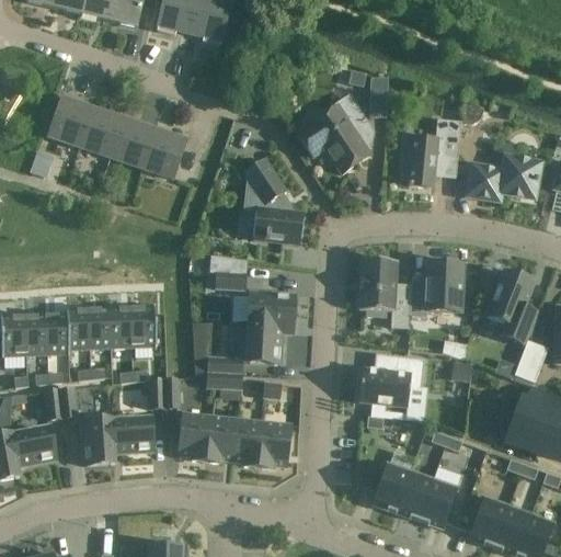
[(54,8),(80,13),(82,0),(54,0),(53,7),(54,8)]
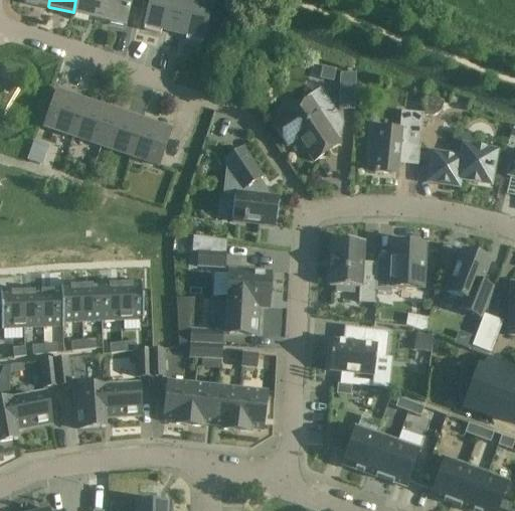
[(75,0),(73,12),(99,18),(103,0),(75,0)]
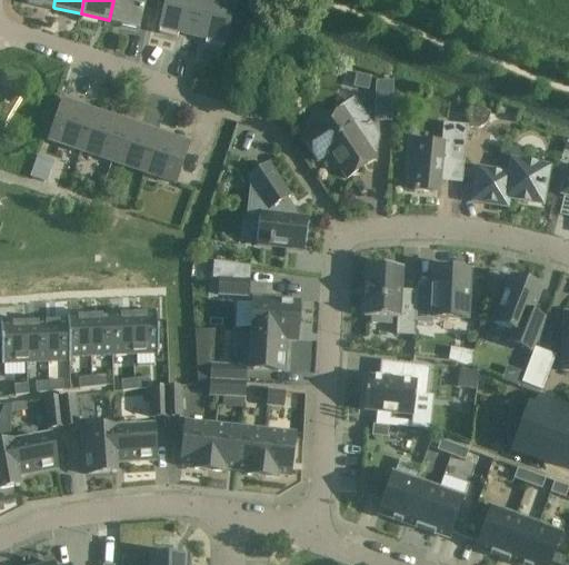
[(113,0),(109,20),(137,26),(142,0),(113,0)]
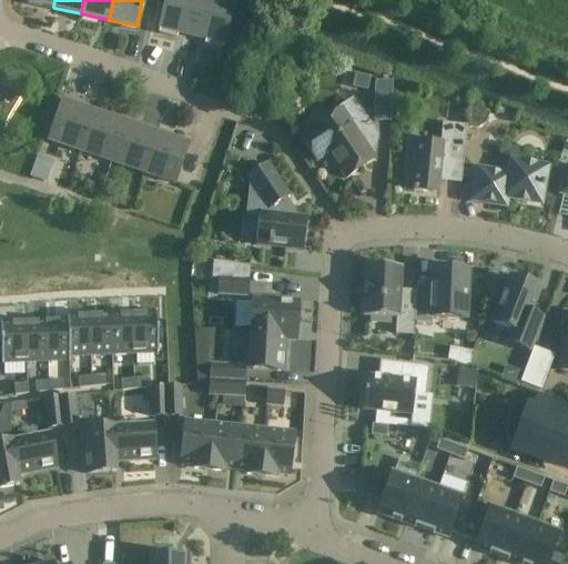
[(164,0),(159,29),(176,33),(178,28),(191,31),(198,0),(164,0)]
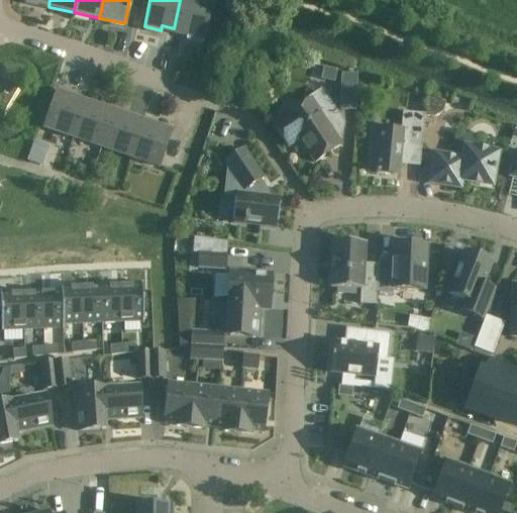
[(186,35),(202,39),(211,0),(180,0),(174,28),(187,31),(186,35)]
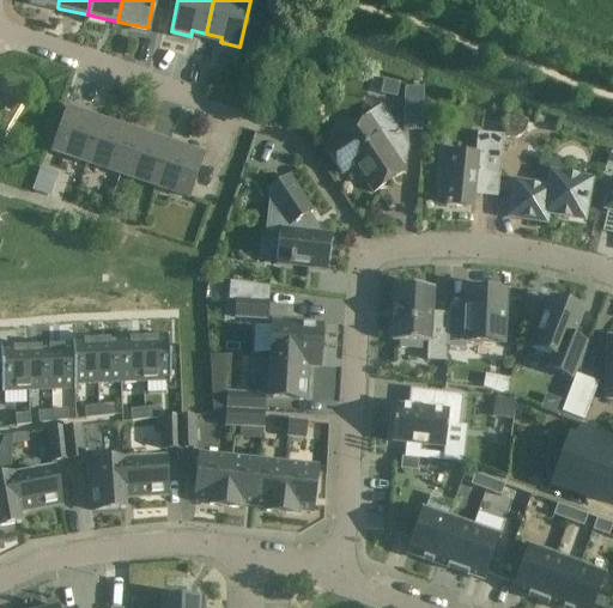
[(53,149),(87,159),(102,115),(67,104),(53,149)]
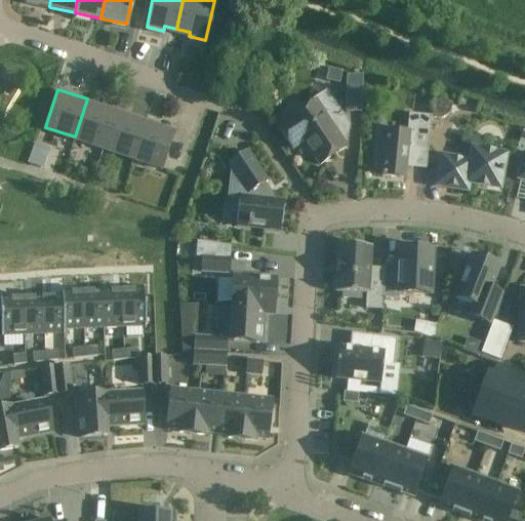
[(305,138),(320,162),(346,145),(339,134),(350,127),(351,122),(330,91),(323,89),(313,96),(314,99),(278,124),(292,146),(305,138)]
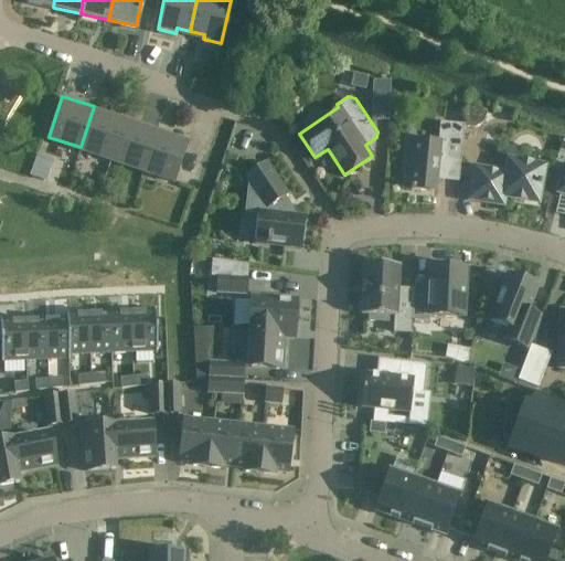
[(81,147),(112,158),(125,117),(94,106),(81,147)]
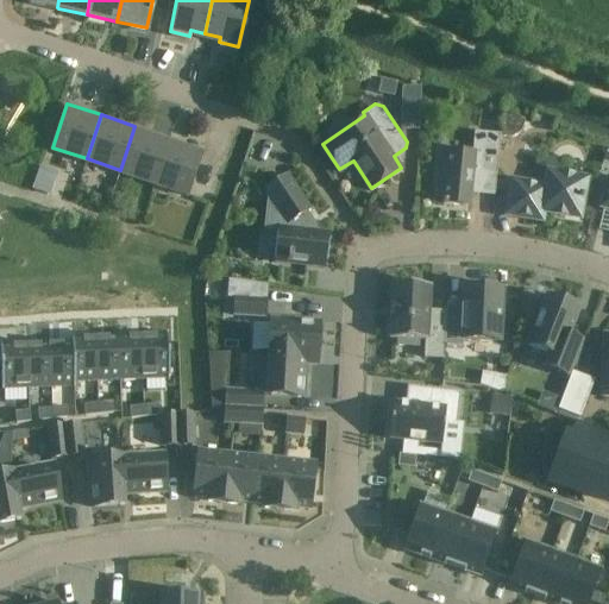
[(120,170),(154,181),(168,137),(135,126),(120,170)]
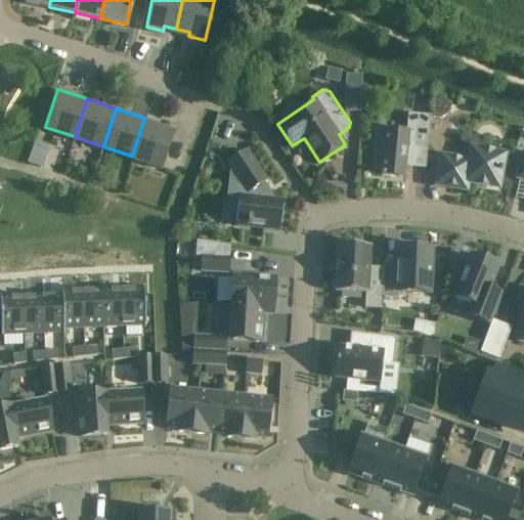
[(405,161),(411,161),(412,146),(427,148),(431,115),(431,113),(408,111),(407,121),(410,121),(410,129),(377,126),(375,156),(377,157),(375,172),(403,175),(405,161)]
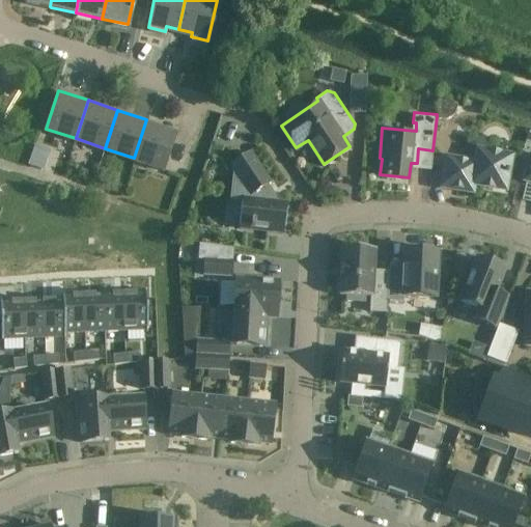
[(164,167),(176,130),(146,119),(134,158),(164,167)]
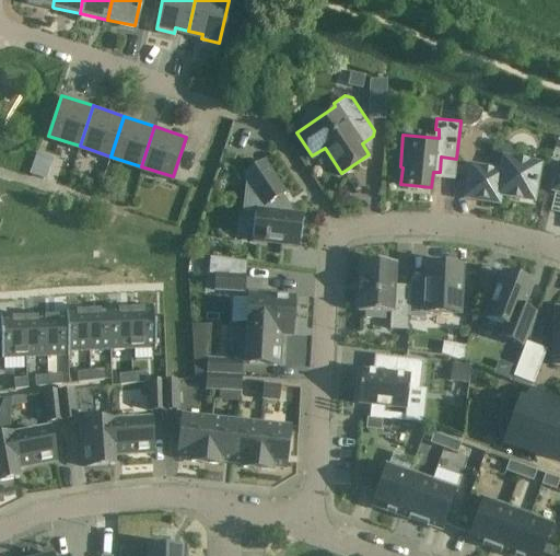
[(467,194),(498,199),(500,192),(533,197),(539,163),(517,159),(520,146),(497,141),(494,154),(504,157),(502,170),(471,164),(467,194)]
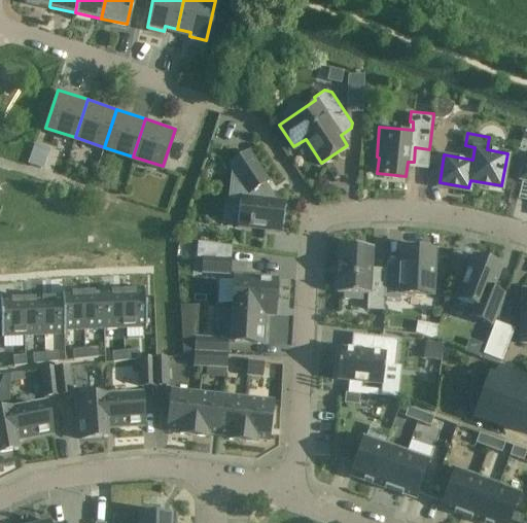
[(28,162),(40,166),(46,146),(35,142),(32,152),(28,162)]
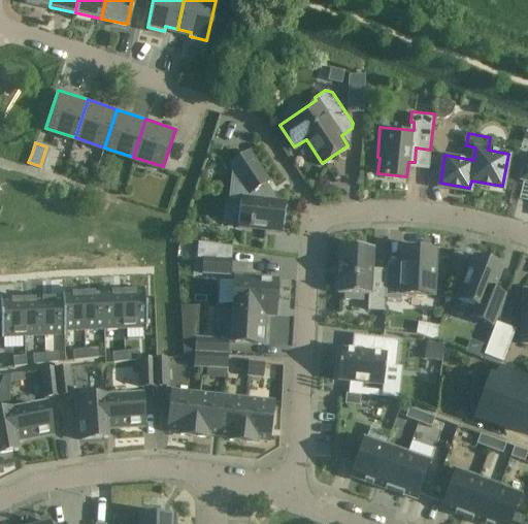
[(249,149),(228,162),(232,167),(229,197),(240,198),(237,224),(282,229),(285,200),(273,199),(273,195),(265,183),(268,179),(249,149)]
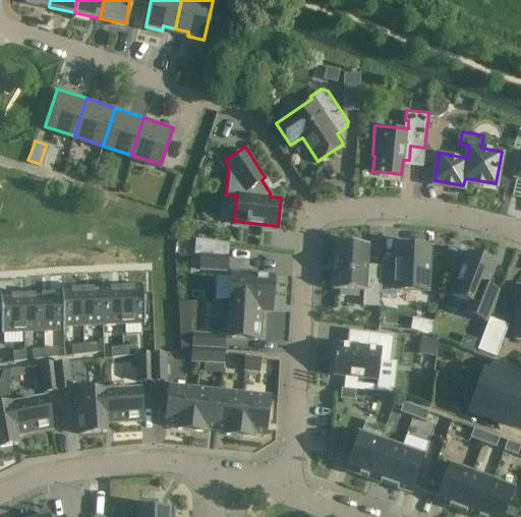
[(380,304),(380,293),(382,265),(366,264),(368,242),(335,240),(334,257),(333,271),(334,271),(333,287),(340,288),(340,293),(357,294),(358,289),(364,289),(363,303),(380,304)]
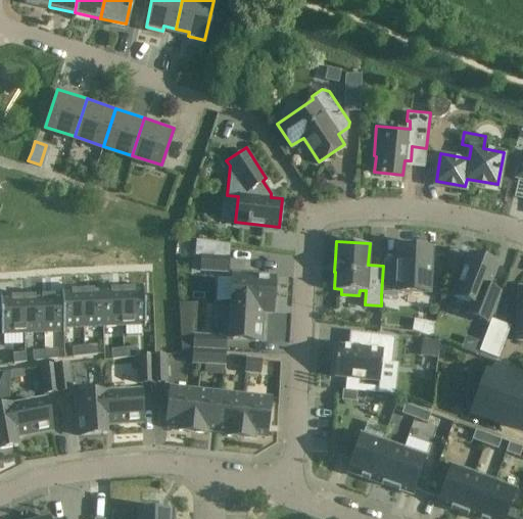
[(381,294),(397,295),(397,289),(429,291),(432,246),(398,244),(397,256),(383,255),(383,266),(381,294)]
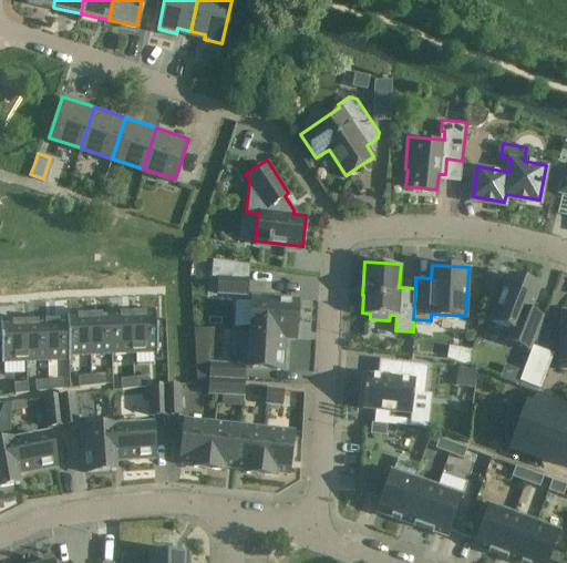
[(533,278),(518,273),(517,276),(509,273),(492,318),(508,325),(504,337),(531,347),(543,315),(529,309),(539,285),(532,282),(533,278)]
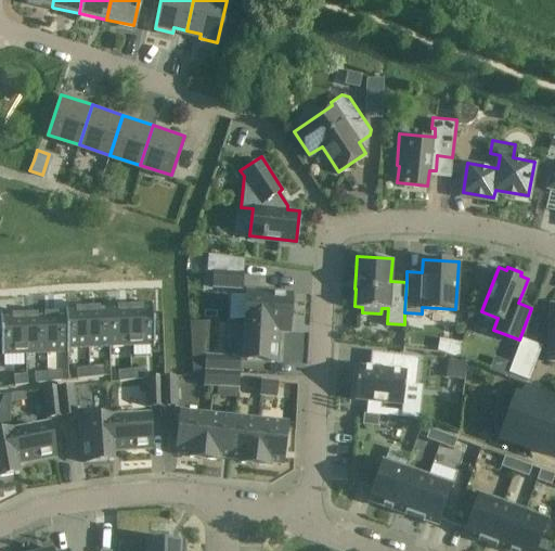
[(211,286),(242,287),(243,270),(213,268),(211,286)]
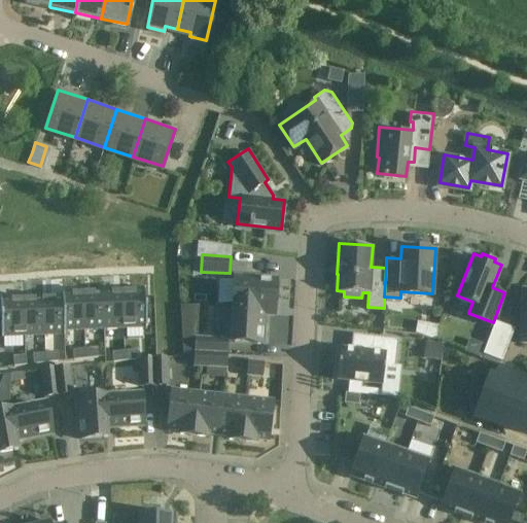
[(276,276),(235,274),(234,303),(236,303),(265,304),(274,305),(276,276)]
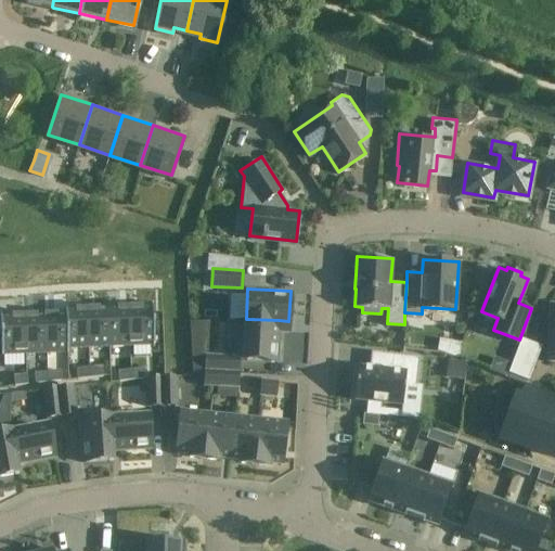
[(153,302),(131,303),(132,344),(154,343),(153,302)]
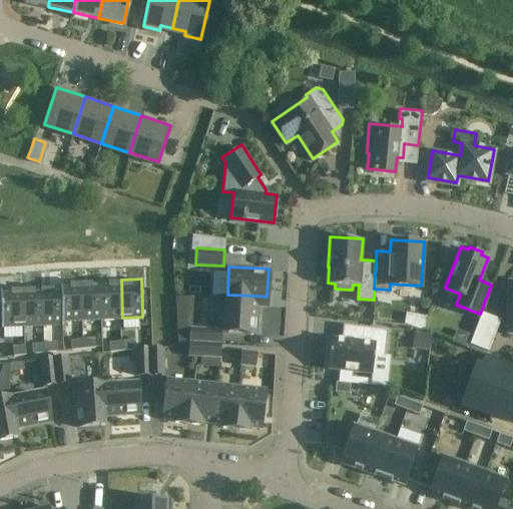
[(121,280),(100,281),(102,318),(122,318),(121,280)]
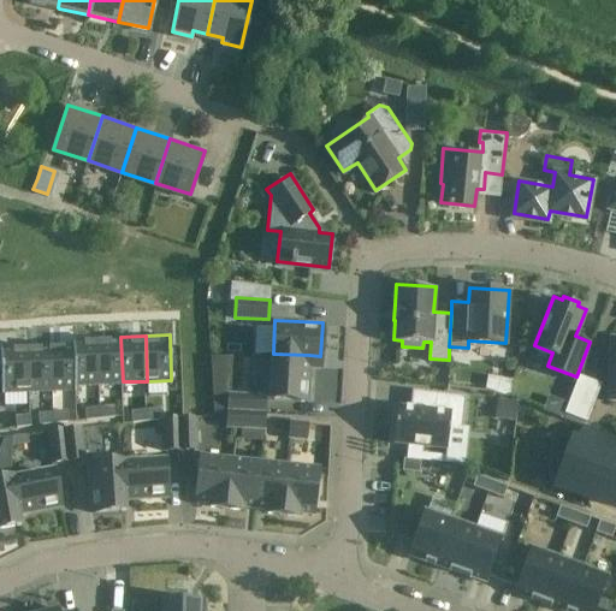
[(75,338),(72,338),(72,343),(75,343),(76,384),(99,383),(96,337),(75,338)]
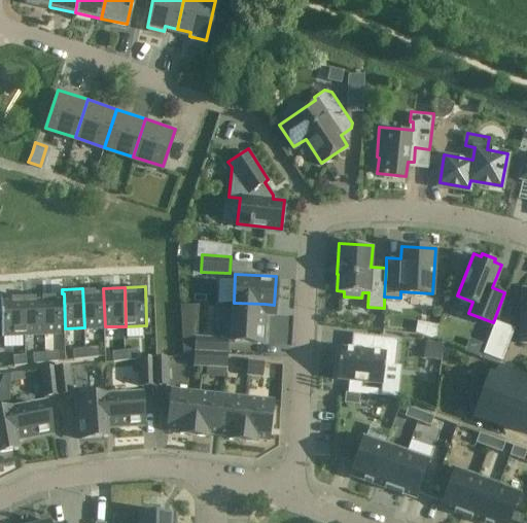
[(103,288),(82,288),(84,327),(105,326),(103,288)]
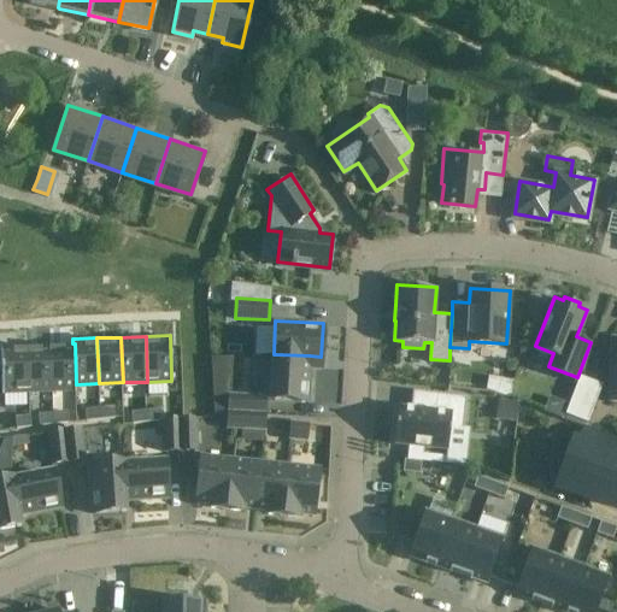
[(72,343),(48,345),(50,390),(76,389),(76,384),(75,343),(72,343)]
